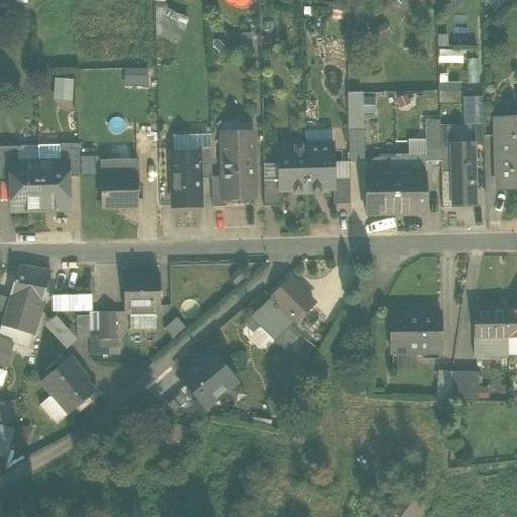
[(484,0),(495,11),(508,0),(484,0)]
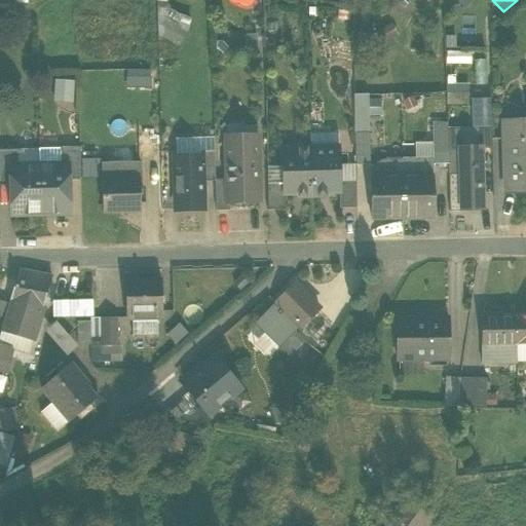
[(158,36),(179,47),(188,30),(191,21),(166,7),(157,7),(158,36)]
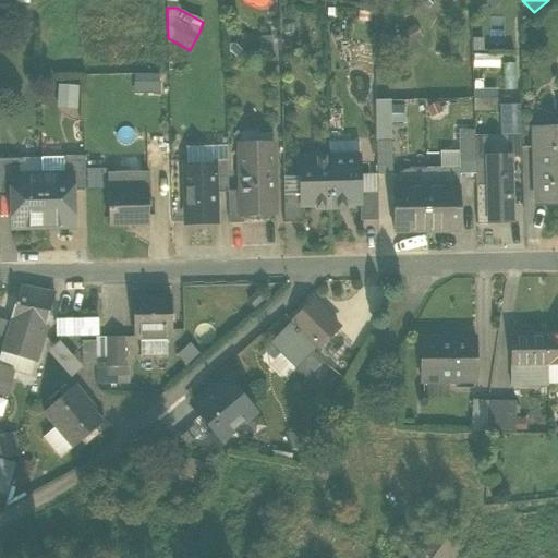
[(398,35),(409,53),(421,47),(417,40),(422,38),(414,25),(398,35)]
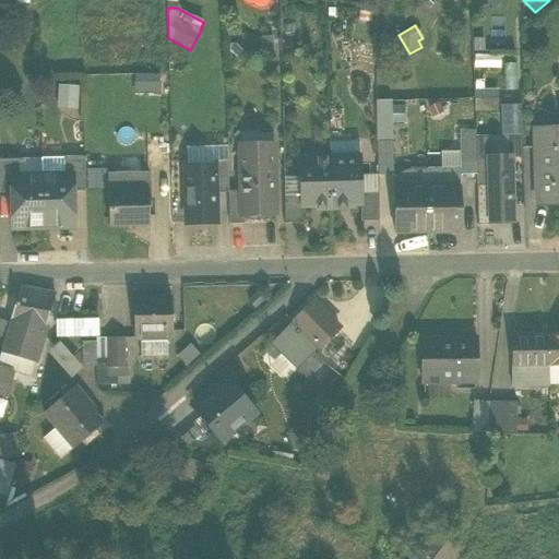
[(274,37),(261,37),(261,52),(274,52),(274,37)]
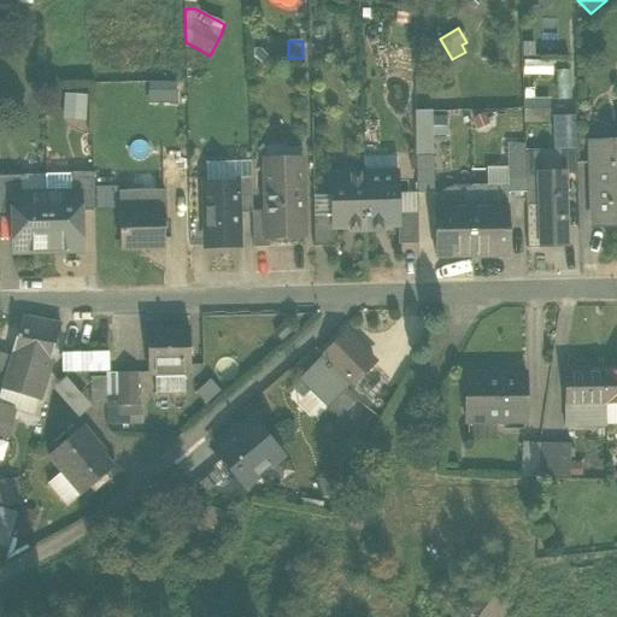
[(523,62),(523,76),(552,76),(552,60),(523,62)]
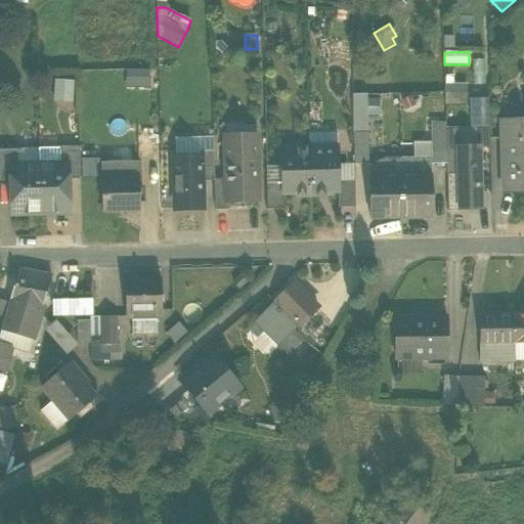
[(149,70),(126,71),(126,88),(149,87),(149,70)]
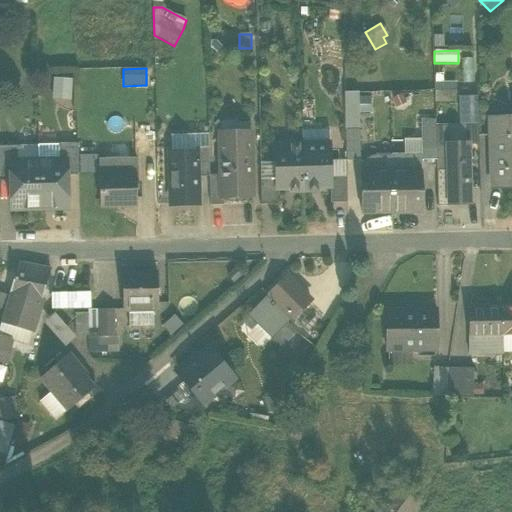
[(53,78),(51,100),(70,101),(72,79),(53,78)]
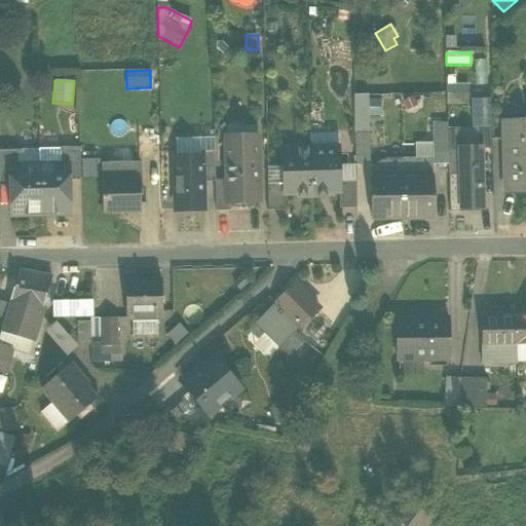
[(467,84),(446,84),(446,105),(467,105),(467,84)]
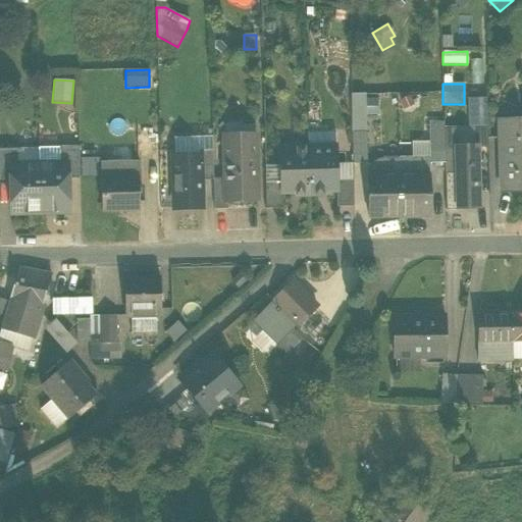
[(351,95),(352,135),(365,134),(365,115),(364,99),(364,95),(351,95)]
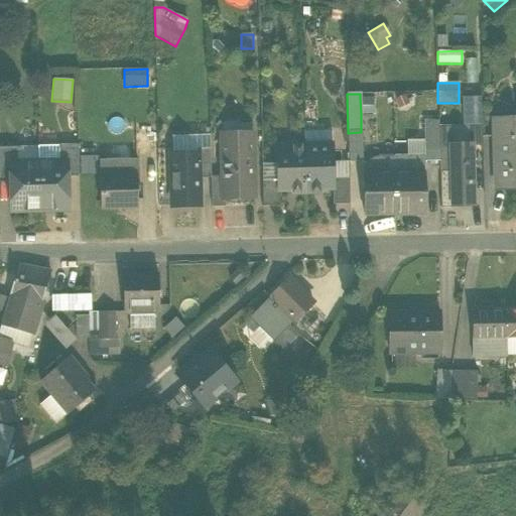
[(463,126),(482,125),(481,97),(462,98),(463,126)]
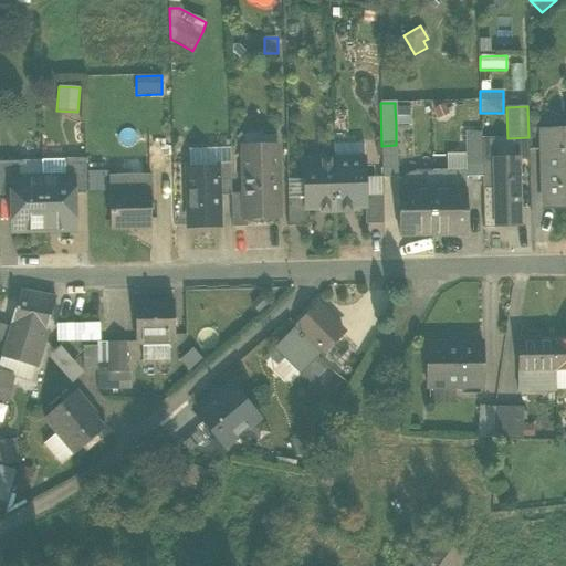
[(409,107),(395,107),(396,125),(409,125),(409,107)]
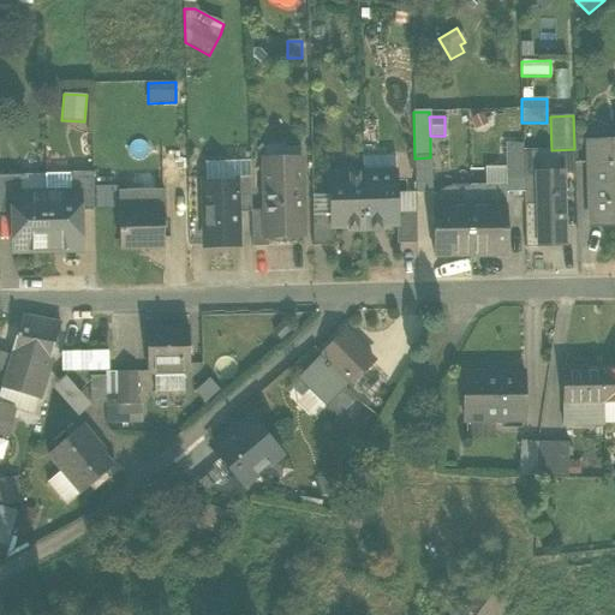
[(590,162),(591,226),(614,225),(614,141),(611,142),(611,162),(590,162)]
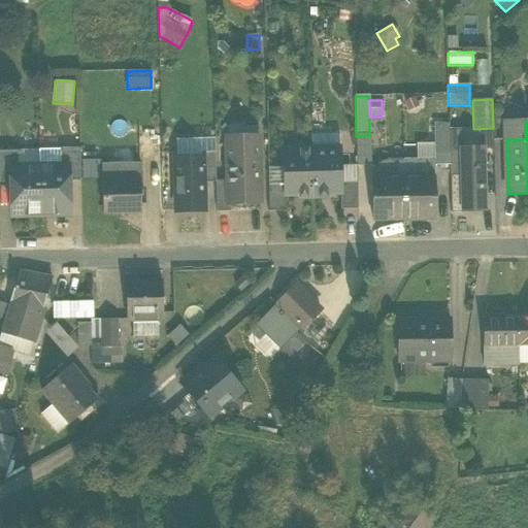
[(506,122),(506,139),(525,139),(525,122),(506,122)]
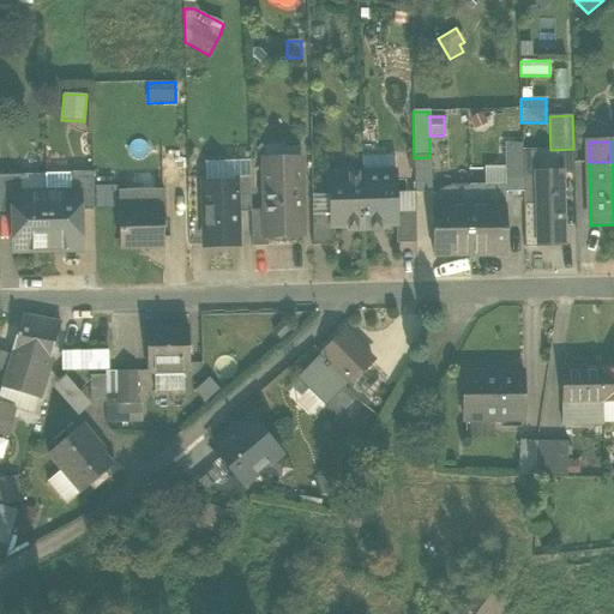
[(505,185),(505,193),(523,193),(523,192),(523,174),(522,150),(522,143),(504,143),(505,167),(505,185)]
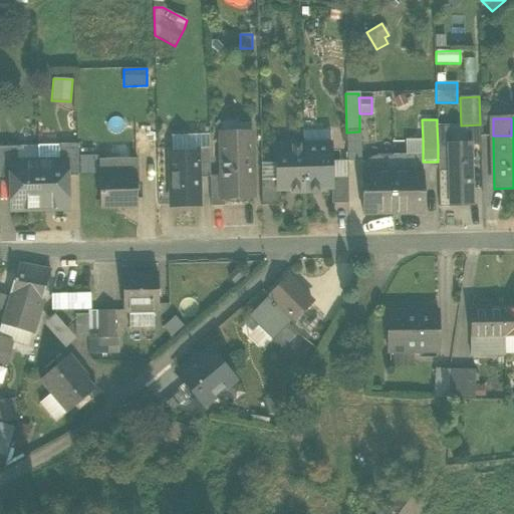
[(480,145),(480,124),(461,125),(437,125),(438,146),(448,146),(450,146),(468,145),(470,145),(480,145)]
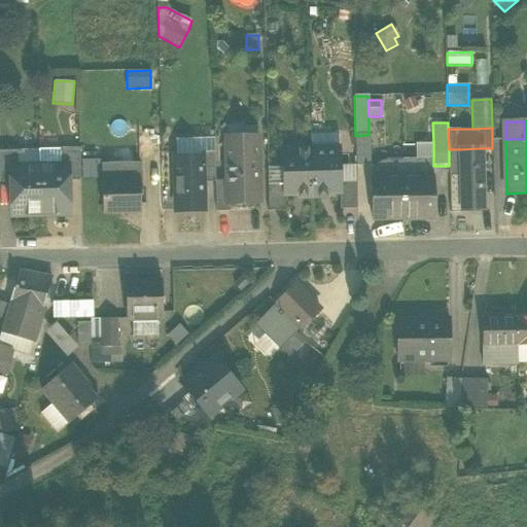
[(310,135),(311,149),(340,148),(339,134),(310,135)]
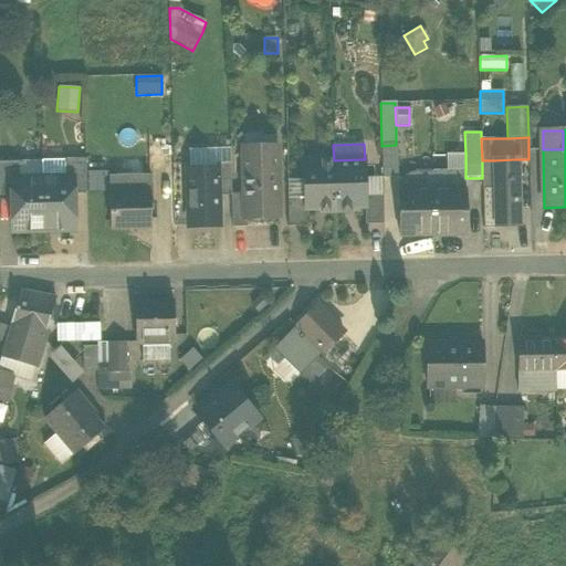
[(383,178),(383,180),(397,179),(396,145),(381,146),(383,178)]
